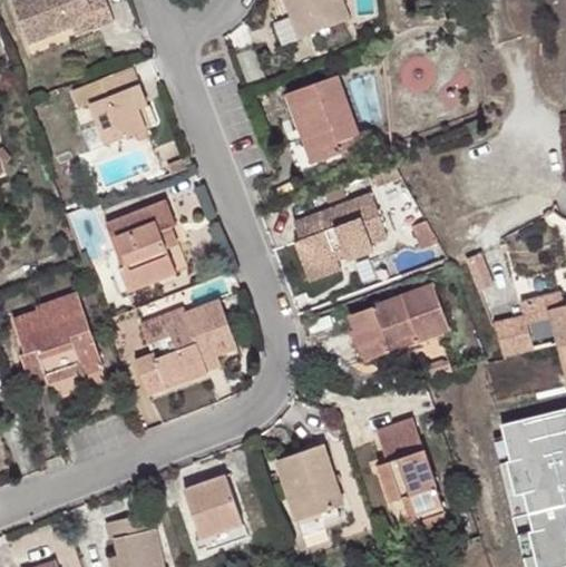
[(101,20),(106,32),(122,27),(111,0),(16,0),(33,45),(79,28),(101,20)]
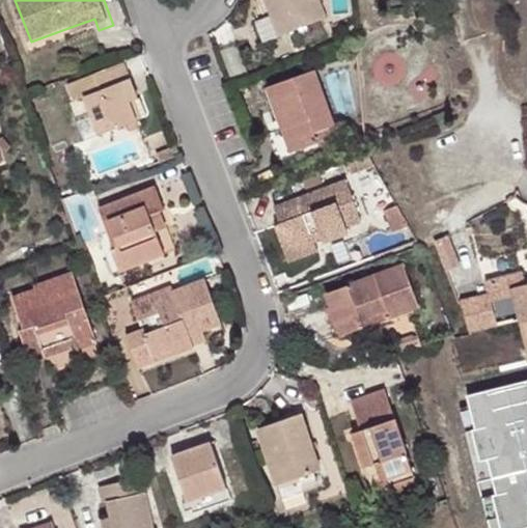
[(325,17),(317,0),(261,0),(278,37),(325,17)]
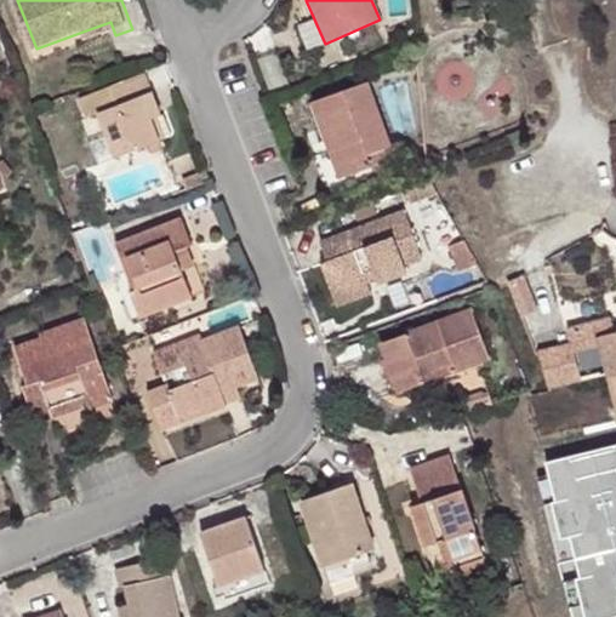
[(91,45),(115,35),(110,22),(86,30),(91,45)]
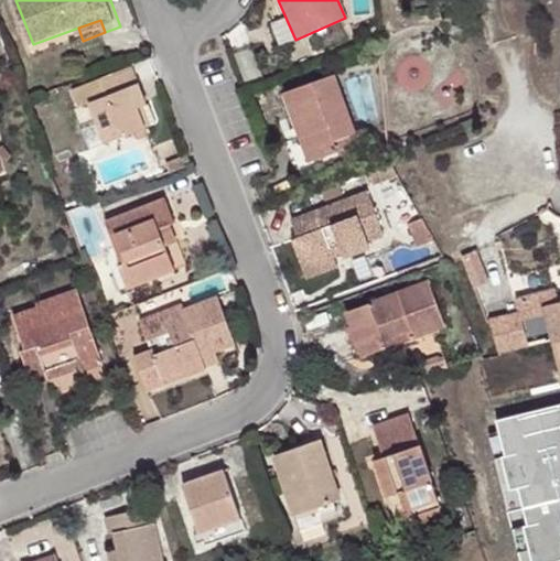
[(248,44),(232,51),(243,82),(260,76),(248,44)]
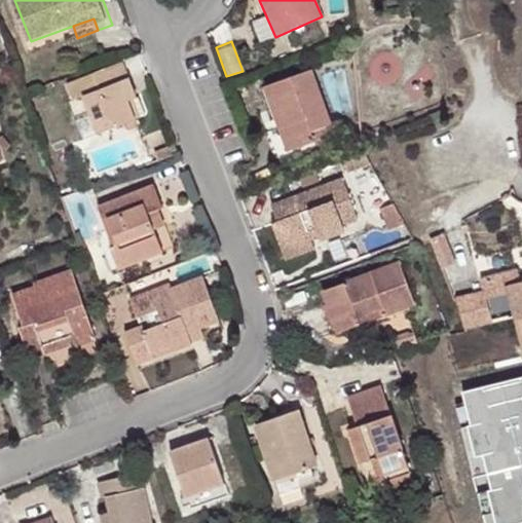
[(140,103),(125,66),(71,85),(77,102),(86,98),(101,138),(139,123),(132,106),(140,103)]
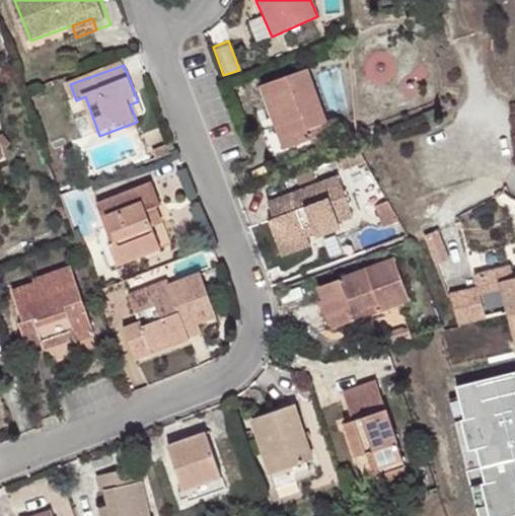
[(260,84),(273,114),(281,112),(285,122),(277,124),(264,130),(274,154),(313,138),(309,128),(327,121),(306,66),(260,84)]
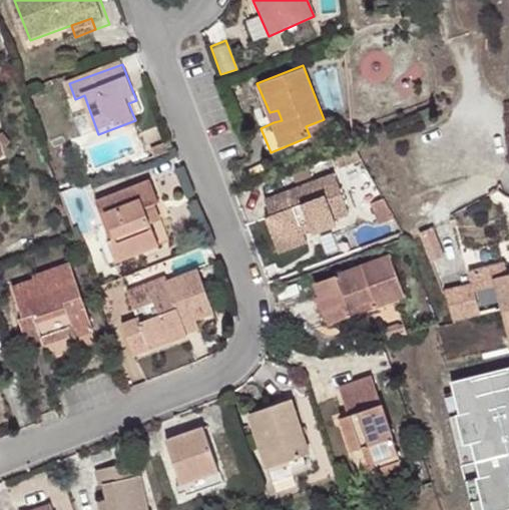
[(278,110),(270,112),(274,122),(282,120),(278,110)]
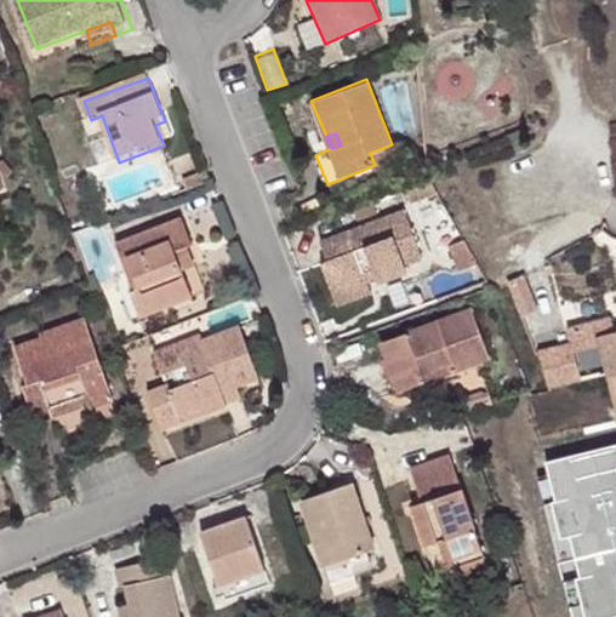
[(398,156),(392,144),(370,153),(375,165),(398,156)]
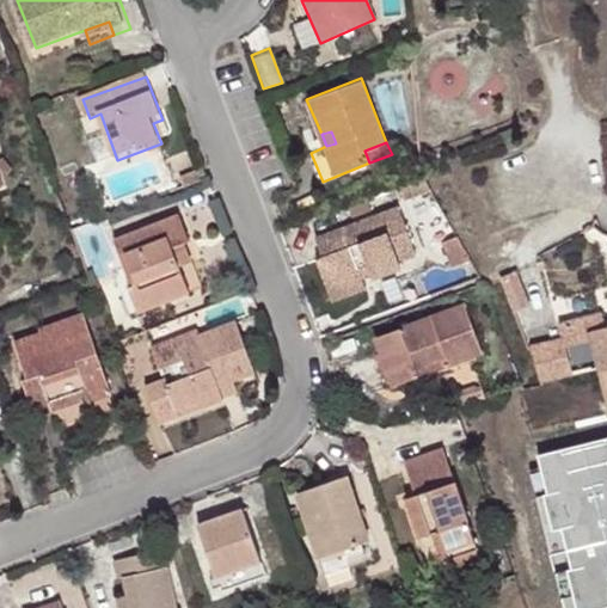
[(327,288),(362,274),(359,266),(369,262),(375,277),(404,266),(402,259),(418,252),(399,204),(317,238),(324,256),(316,258),(327,288)]
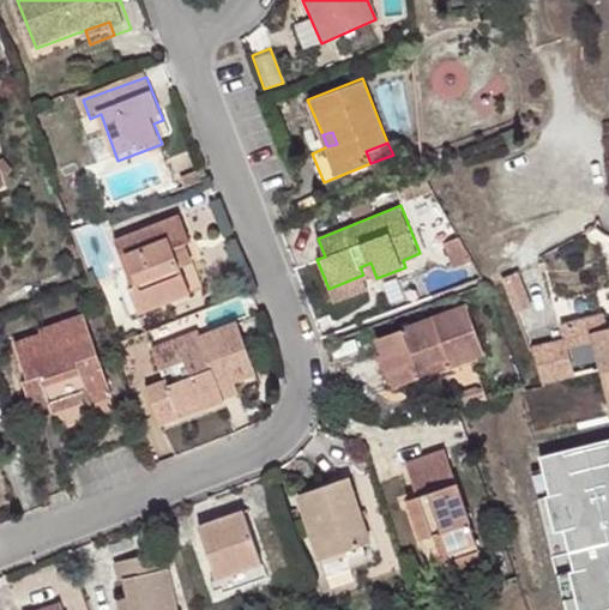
[(175,248),(188,245),(196,240),(184,215),(118,241),(136,285),(142,283),(151,310),(193,293),(182,269),(175,248)]
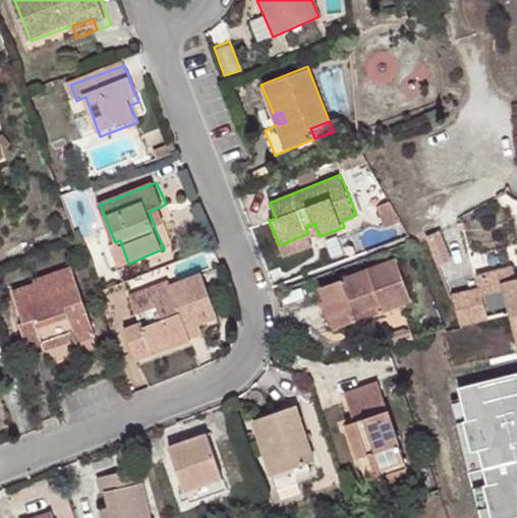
[(166,223),(160,208),(149,211),(155,228),(166,223)]
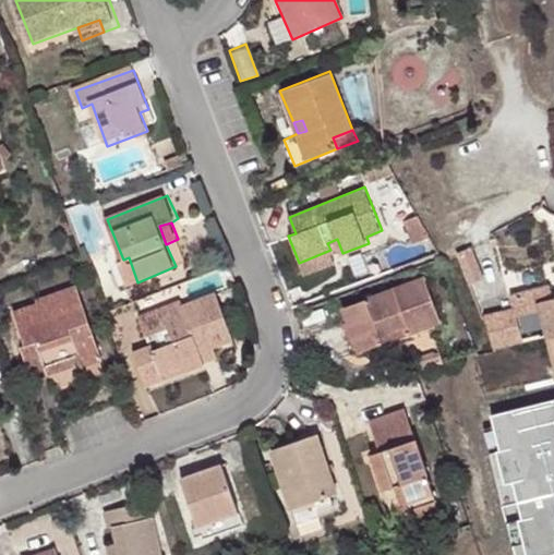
[(423,238),(414,224),(400,229),(406,244),(423,238)]
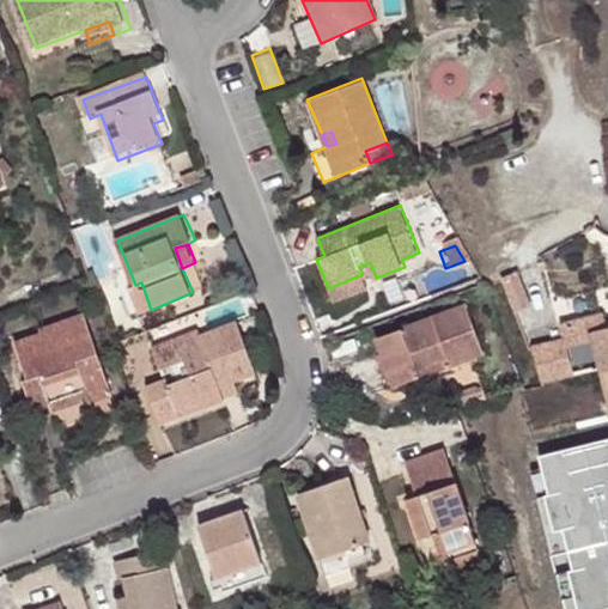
[(368,286),(363,274),(328,288),(333,300),(368,286)]
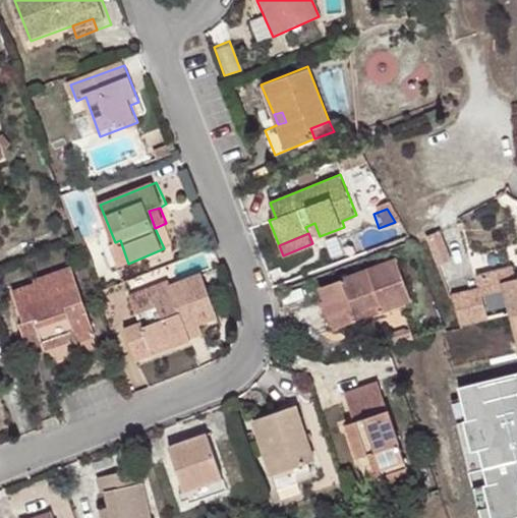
[(120,240),(115,242),(112,243),(121,267),(128,264),(120,240)]
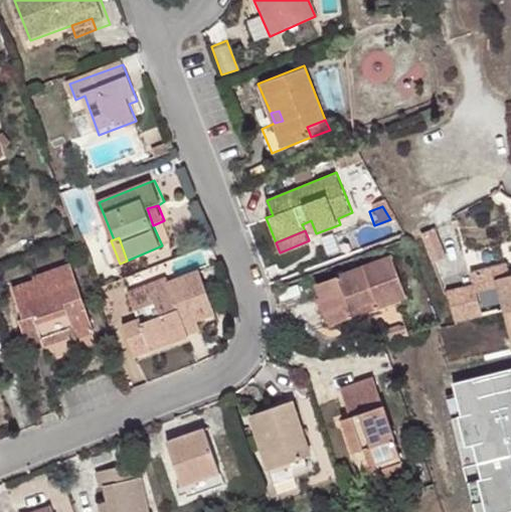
[(369,300),(371,307),(402,297),(386,254),(310,282),(326,325),(348,317),(345,309),(369,300)]
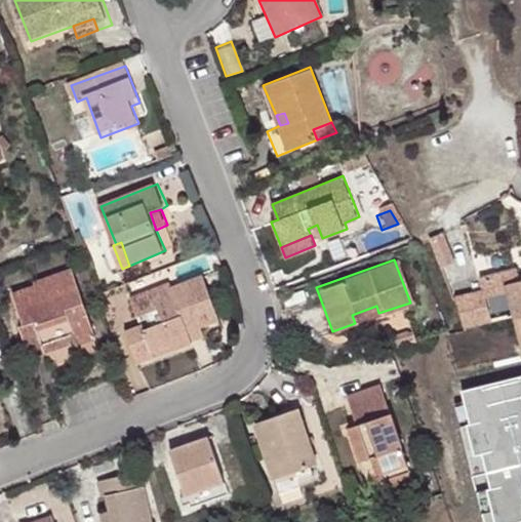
[(513,324),(520,321),(520,280),(517,282),(514,268),(476,278),(479,291),(451,298),(459,330),(512,318),(513,324)]
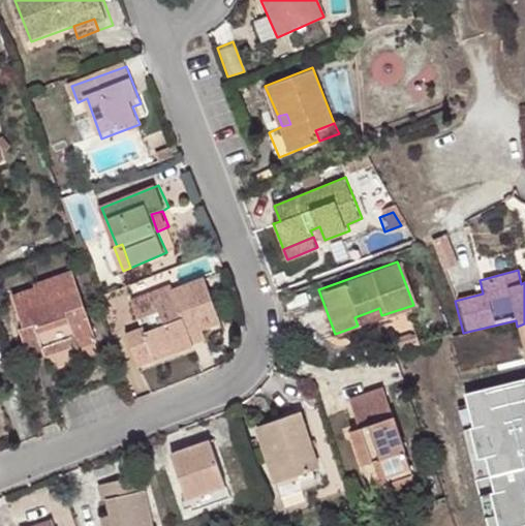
[(72,339),(75,347),(97,340),(74,273),(35,285),(36,292),(14,299),(25,330),(19,332),(30,363),(47,358),(44,349),(72,339)]
